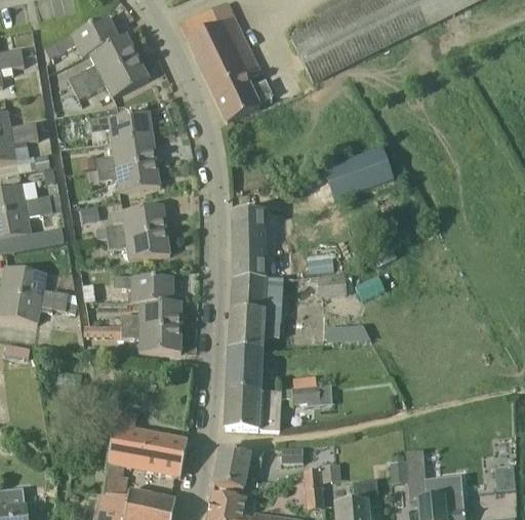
[(290,34),(313,81),(478,0),(330,0),(314,8),(320,21),(290,34)]
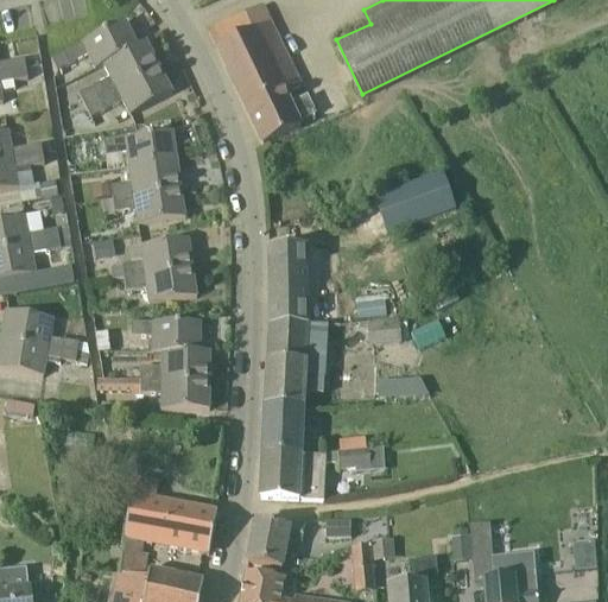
[(287,92),(298,86),(302,84),(263,1),(208,27),(263,143),(303,124),(298,114),(304,111),(306,115),(316,111),(308,92),(291,100),(287,92)]
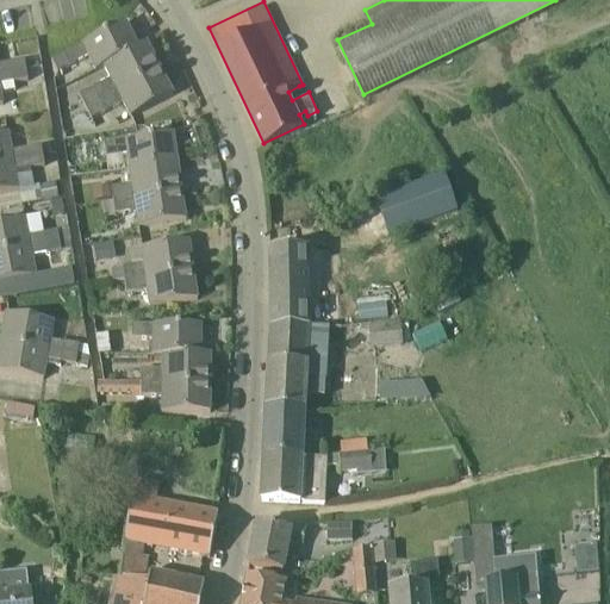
[(58,32),(93,14),(87,4),(53,20),(58,32)]
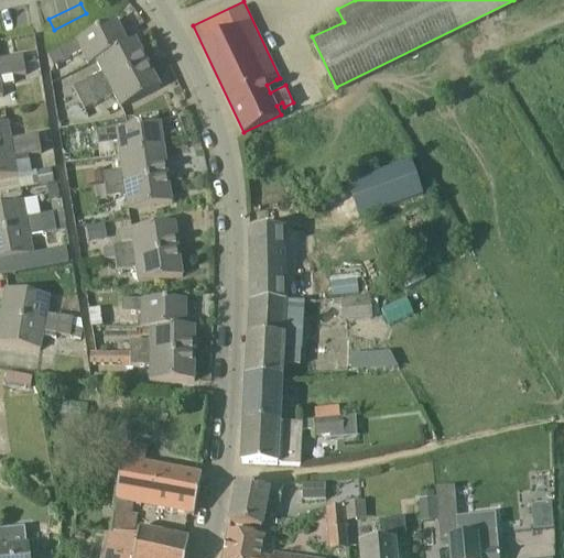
[(95,57),(128,41),(116,17),(47,52),(53,64),(82,48),(88,62),(95,57)]
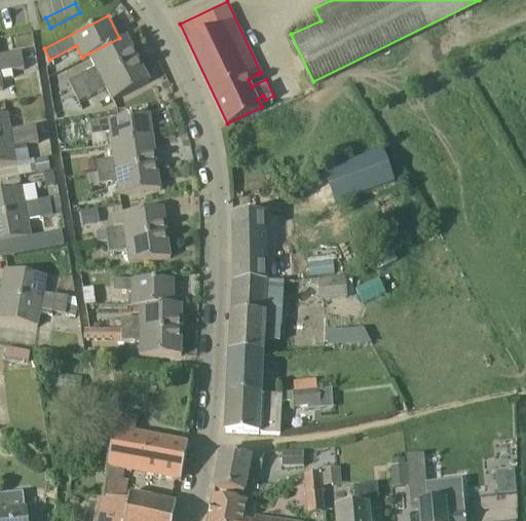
[(74,89),(138,56),(126,34),(119,38),(88,53),(95,66),(69,79),(74,89)]
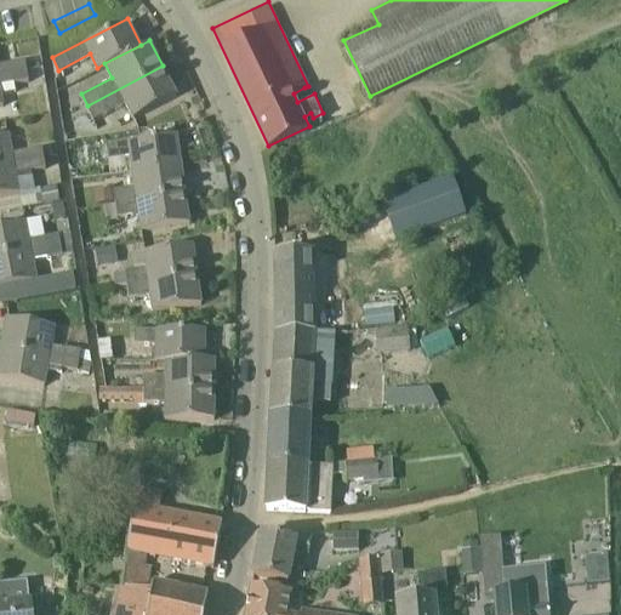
[(0,72),(27,68),(24,57),(0,62),(0,72)]
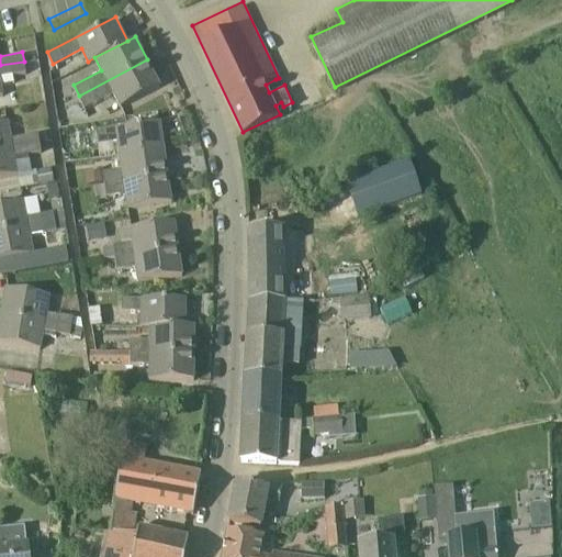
[(113,91),(120,104),(159,84),(147,59),(79,96),(85,107),(113,91)]
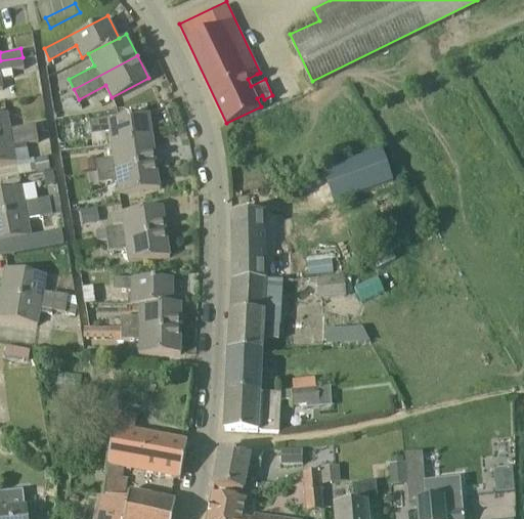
[(0,68),(24,65),(23,57),(0,60),(0,86),(2,86),(0,75),(0,68)]
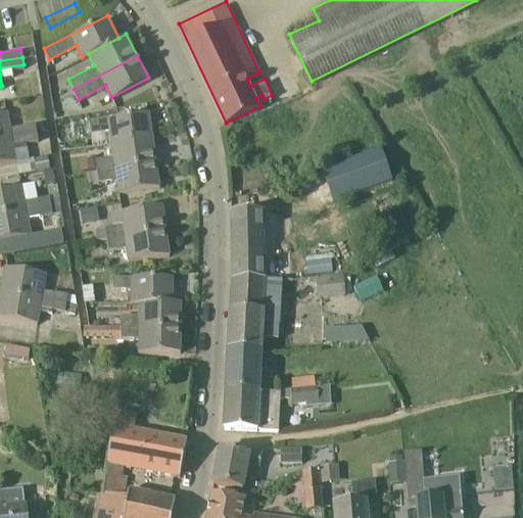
[(0,137),(37,130),(35,122),(10,127),(7,110),(0,111),(0,137)]
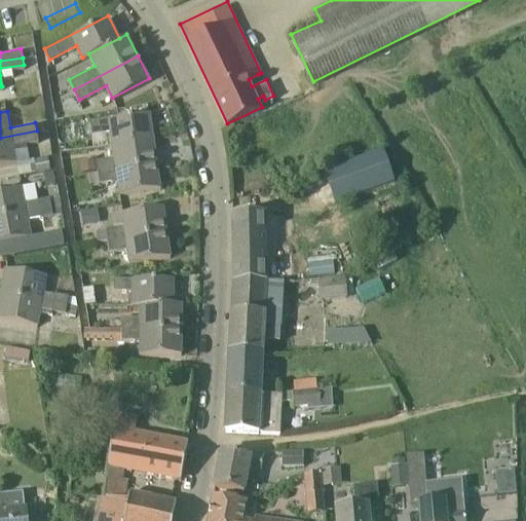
[(111,143),(153,137),(149,112),(90,120),(91,133),(109,131),(111,143)]
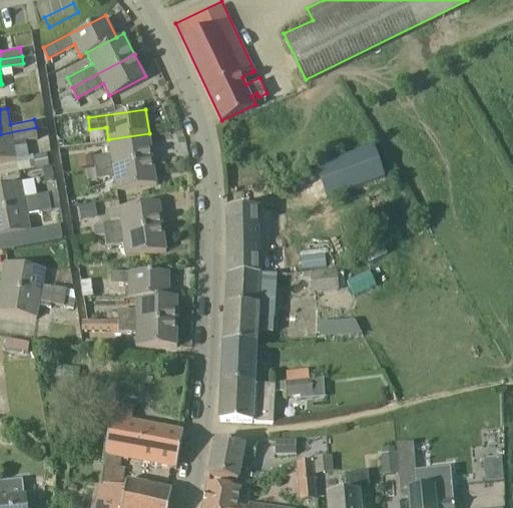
[(0,159),(16,156),(13,140),(37,136),(36,127),(0,134),(0,159)]
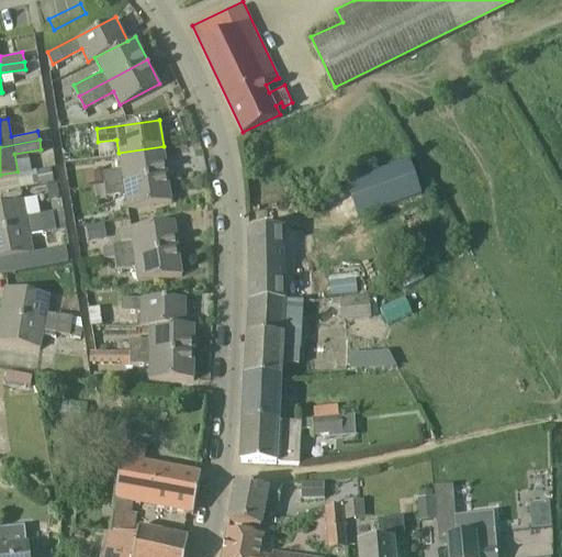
[(121,166),(102,169),(103,179),(104,181),(167,173),(164,146),(119,153),(121,166)]
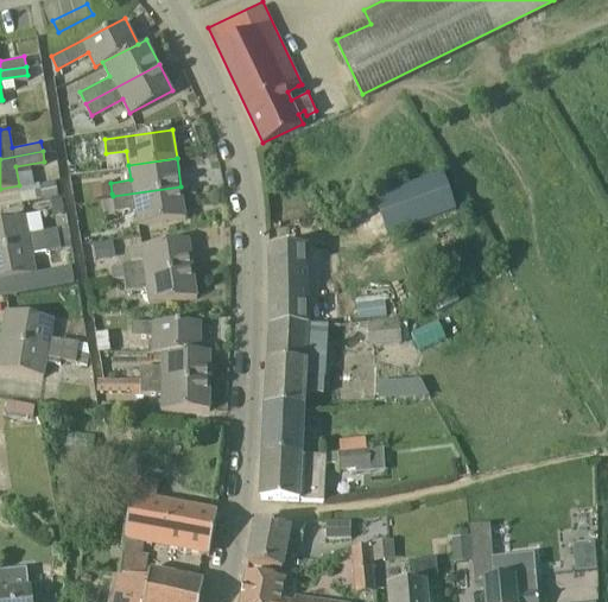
[(453,211),(441,172),(373,196),(385,232),(453,211)]
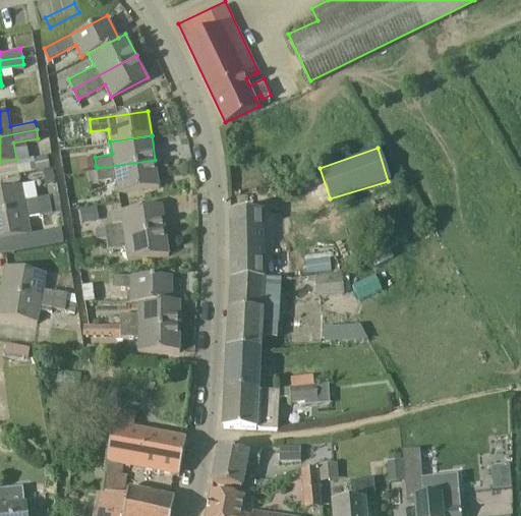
[(34,155),(37,168),(50,166),(48,152),(34,155)]
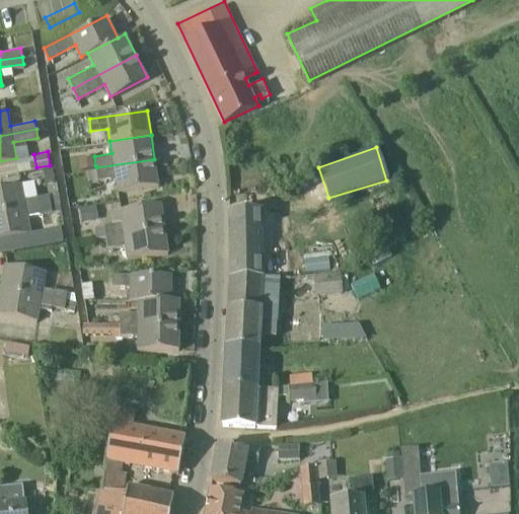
[(95,165),(94,156),(94,154),(78,157),(80,167),(95,165)]
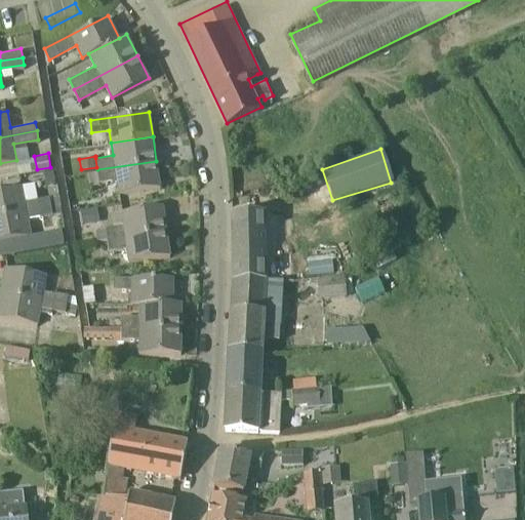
[(117,178),(119,192),(160,186),(156,161),(97,169),(98,181),(117,178)]
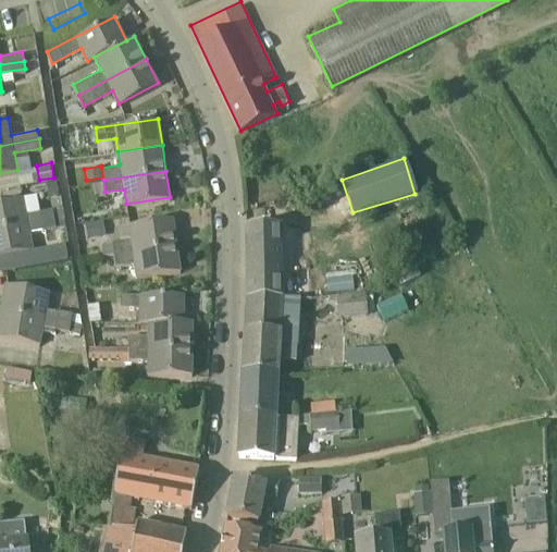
[(46,180),(48,195),(59,193),(57,178),(46,180)]
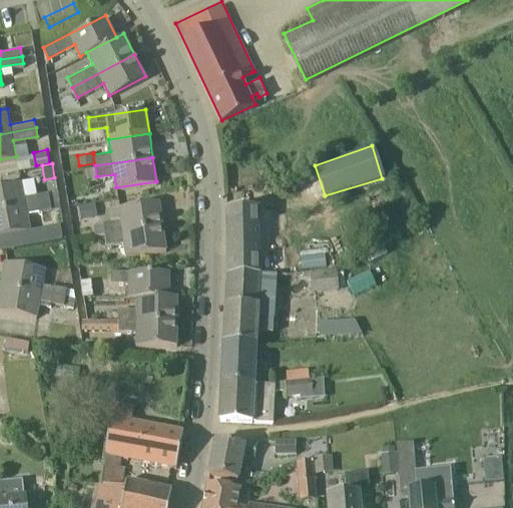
[(96,176),(95,165),(85,167),(87,179),(96,178),(96,176)]
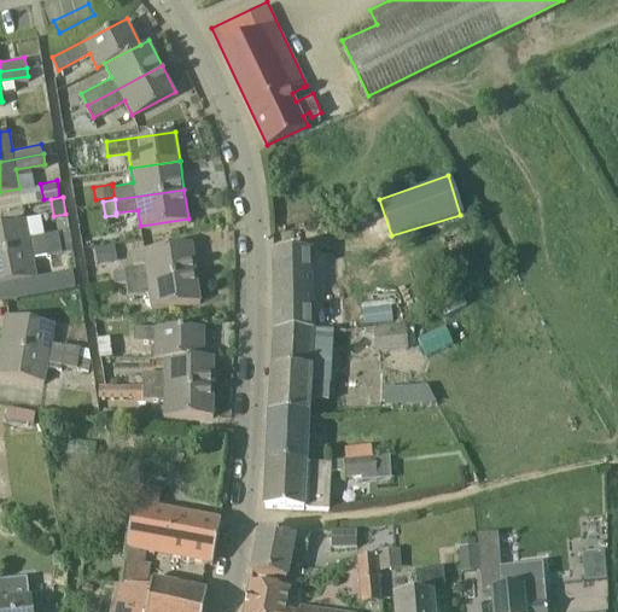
[(0,251),(59,240),(57,229),(29,235),(25,217),(0,221),(0,251)]
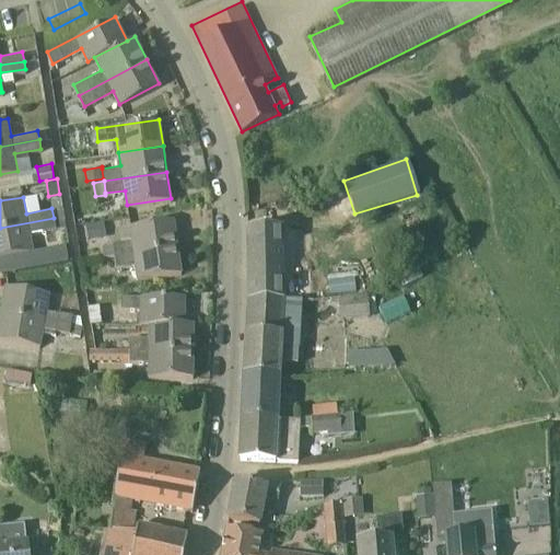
[(66,226),(63,216),(54,218),(55,227),(66,226)]
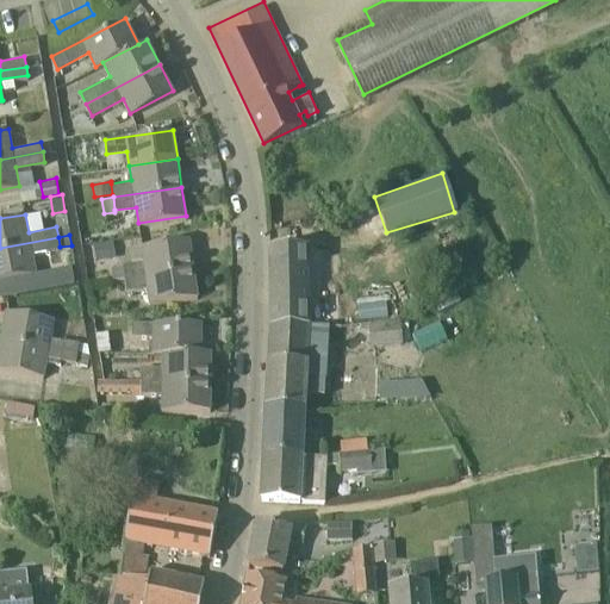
[(0,278),(36,272),(32,253),(60,247),(58,237),(0,248),(0,278)]
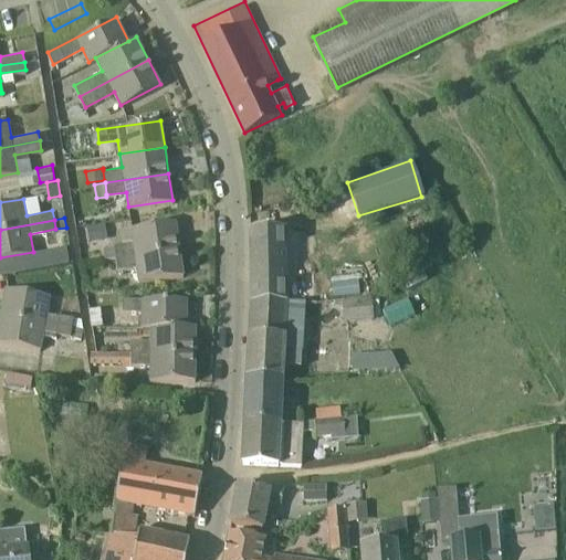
[(132,241),(114,244),(116,256),(179,246),(175,220),(129,226),(132,241)]
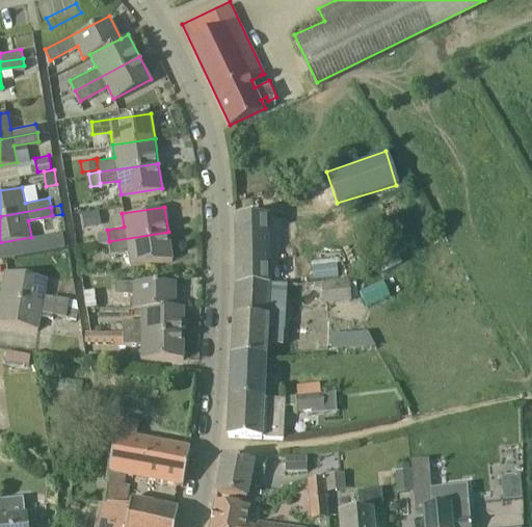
[(96,222),(95,209),(81,211),(83,225),(96,222)]
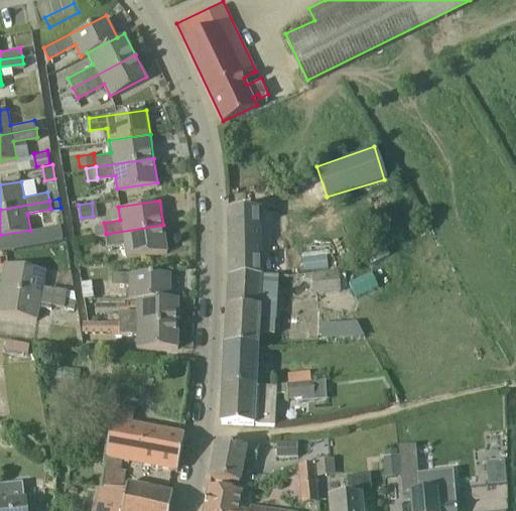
[(263,274),(263,273),(262,207),(228,207),(229,273),(263,274)]
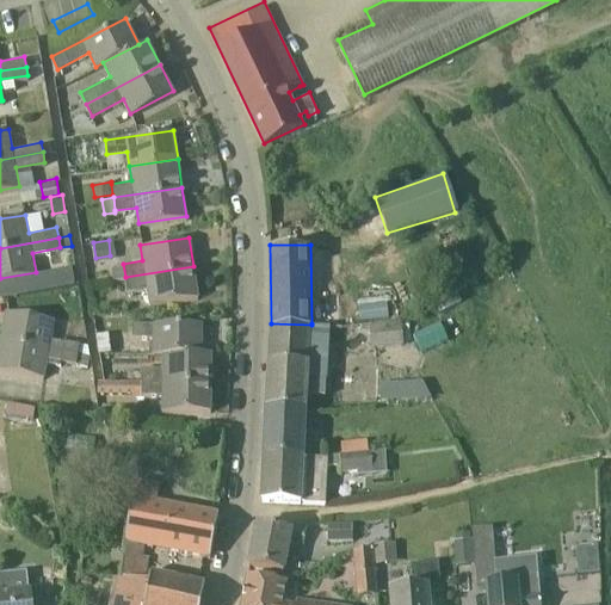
[(125,277),(123,264),(112,265),(113,278),(125,277)]
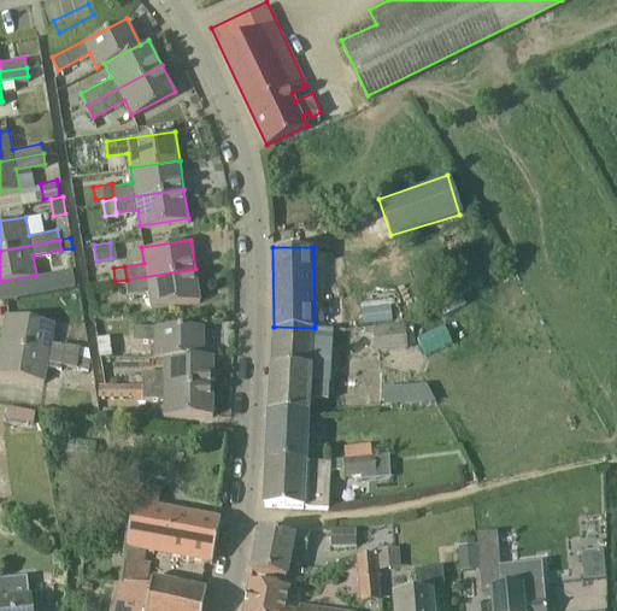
[(195,269),(127,280),(127,293),(148,291),(151,306),(199,299),(195,269)]
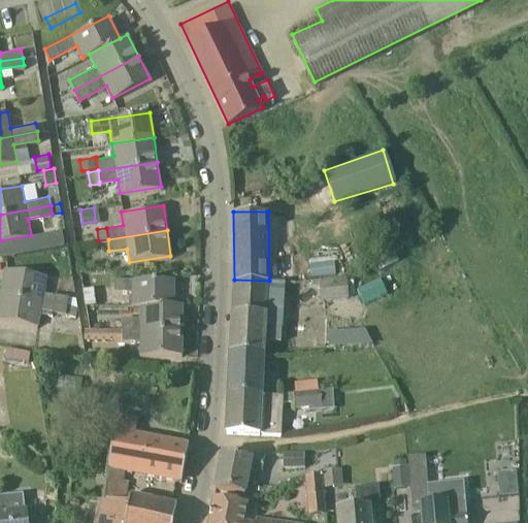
[(311,275),(335,272),(333,259),(309,261),(311,275)]
